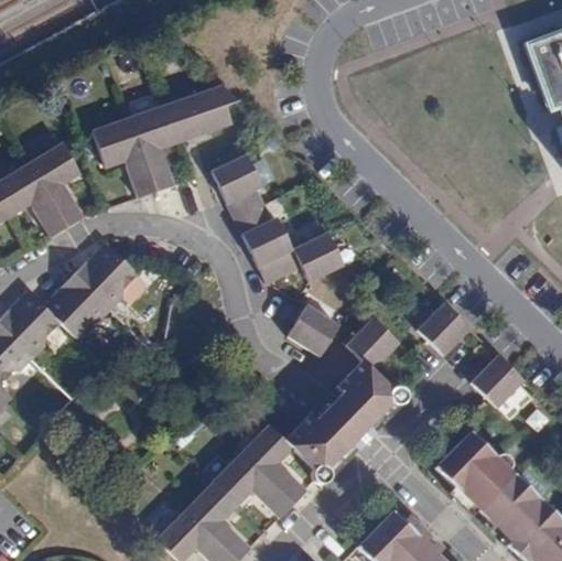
[(561,34),(530,46),(553,111),(561,109),(561,129),(560,130),(561,133),(561,34)]
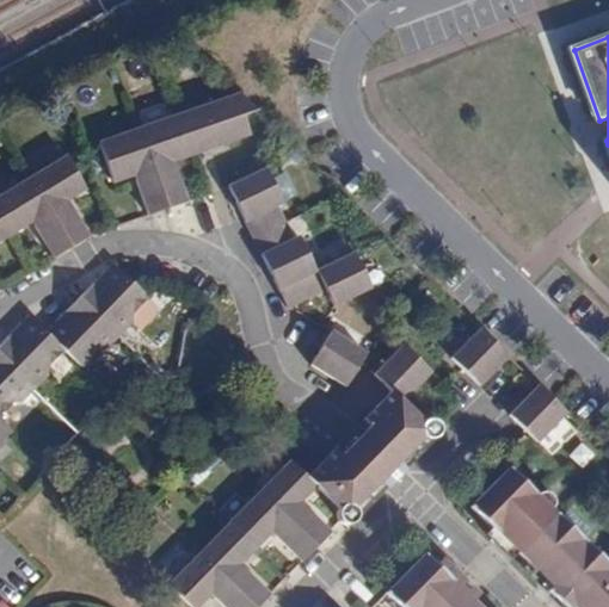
[(245,112),(259,106),(244,93),(241,90),(182,111),(196,152),(252,131),(245,112)]
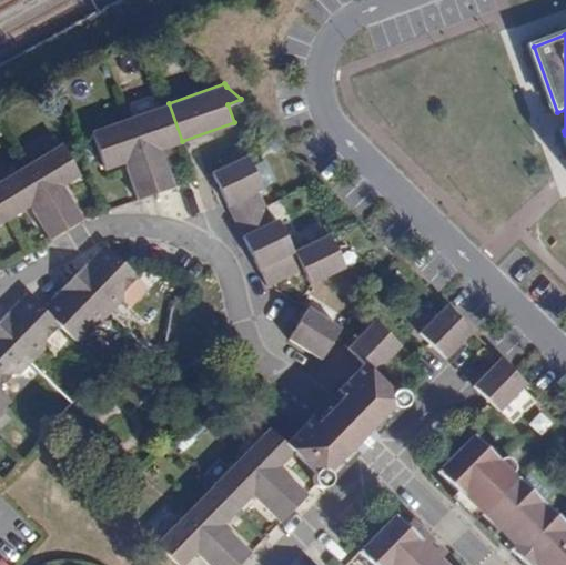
[(163,148),(182,141),(169,103),(131,117),(158,192),(177,185),(163,148)]
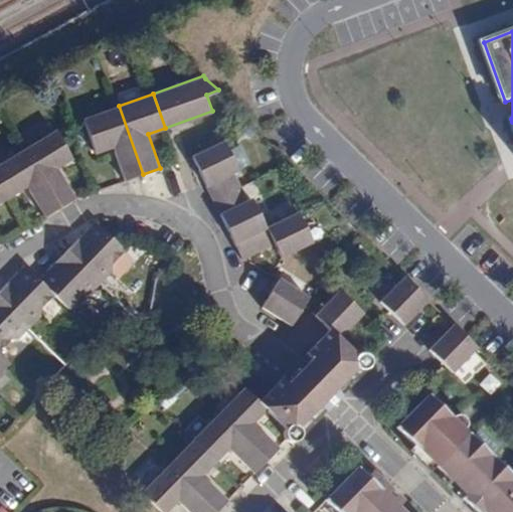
[(127,180),(143,174),(119,106),(84,118),(97,152),(115,146),(127,180)]
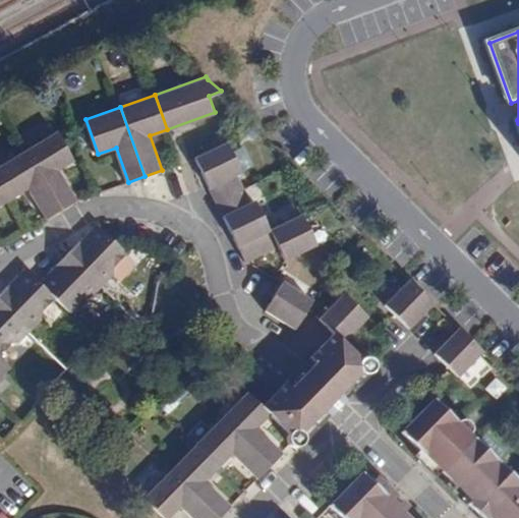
[(58,130),(26,150),(63,209),(77,199),(59,168),(75,159),(58,130)]
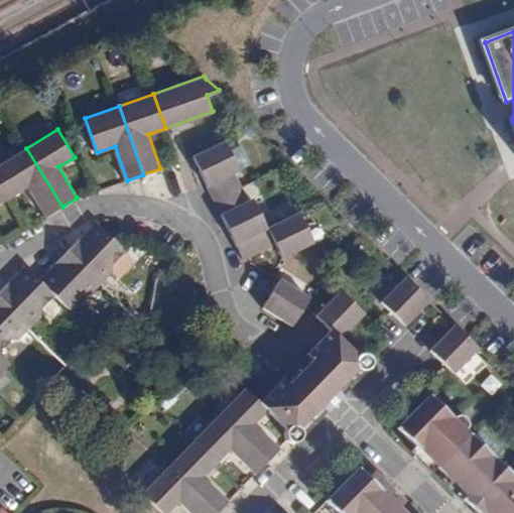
[(216,199),(243,186),(237,171),(241,169),(226,139),(195,155),(208,181),(216,199)]
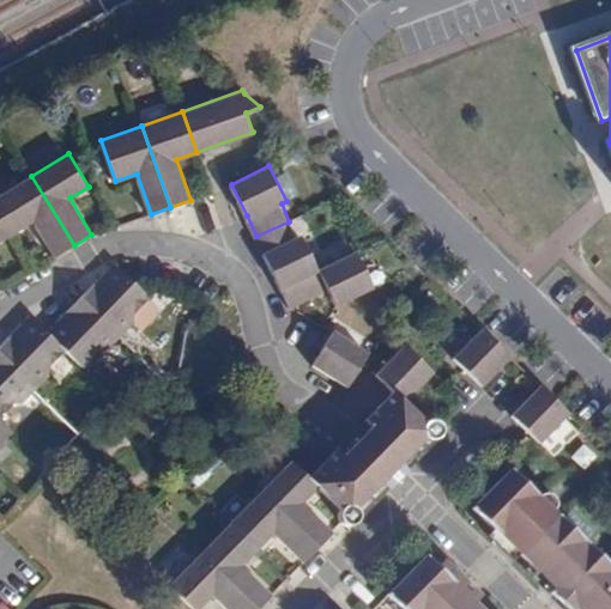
[(31,176),(0,194),(0,205),(16,231),(34,220),(56,256),(74,245),(31,176)]
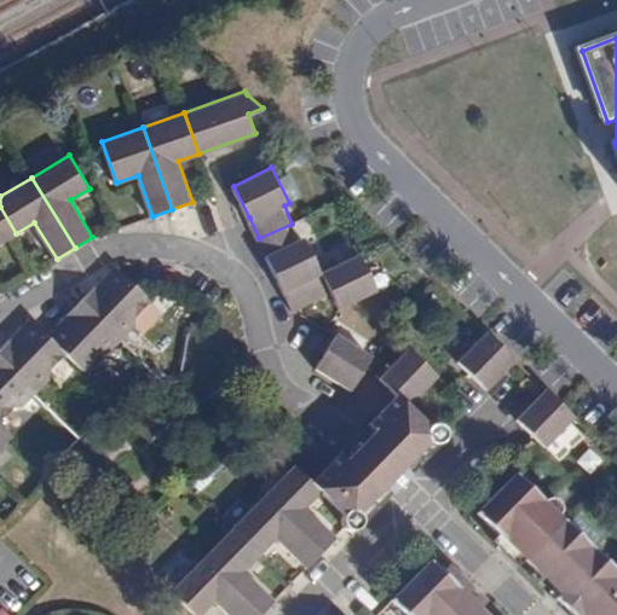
[(0,243),(16,233),(0,207),(0,243)]
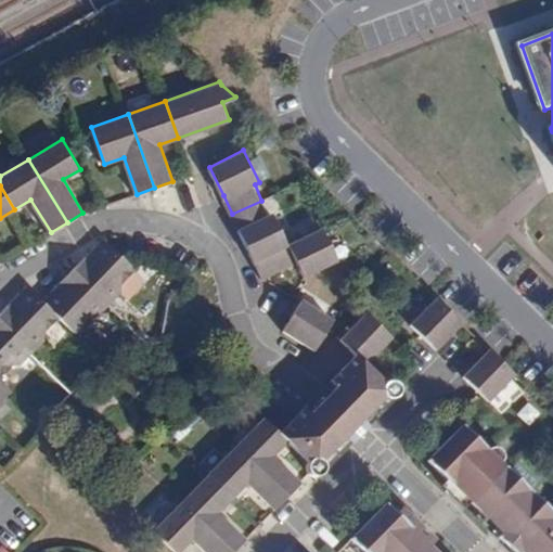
[(269,215),(261,201),(232,214),(242,233),(255,260),(288,244),(273,213),(269,215)]
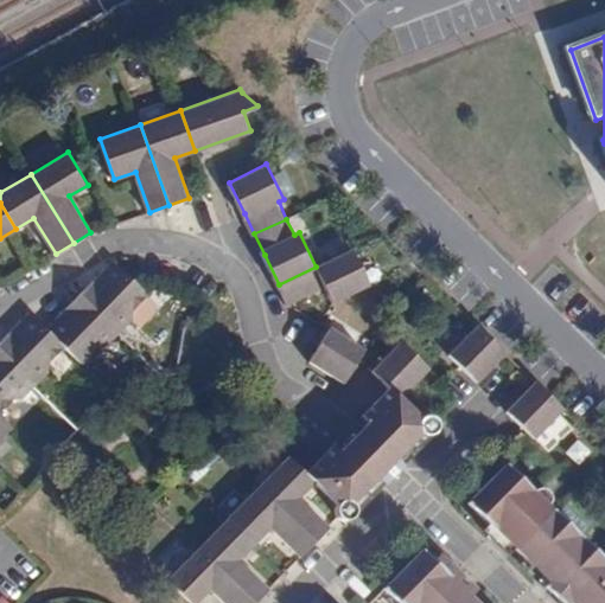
[(355,248),(316,267),(279,284),(284,295),(287,303),(320,288),(316,280),(323,277),(335,301),(371,283),(355,248)]
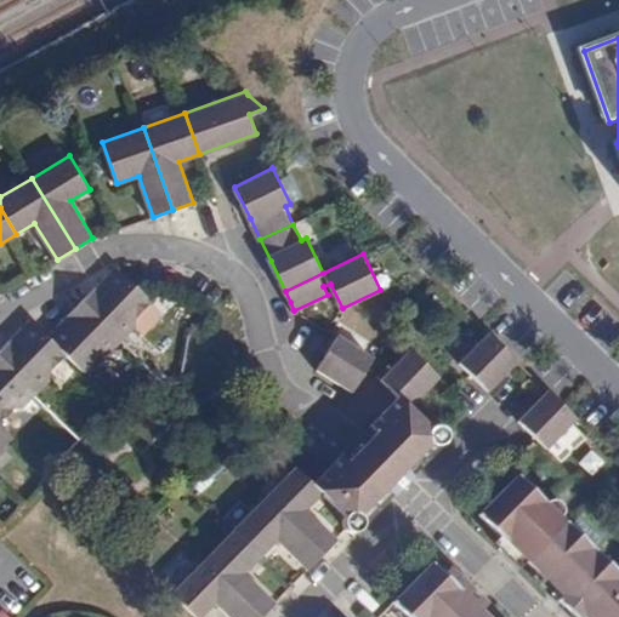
[(96,286),(84,300),(123,338),(137,324),(137,316),(153,300),(117,266),(96,286)]
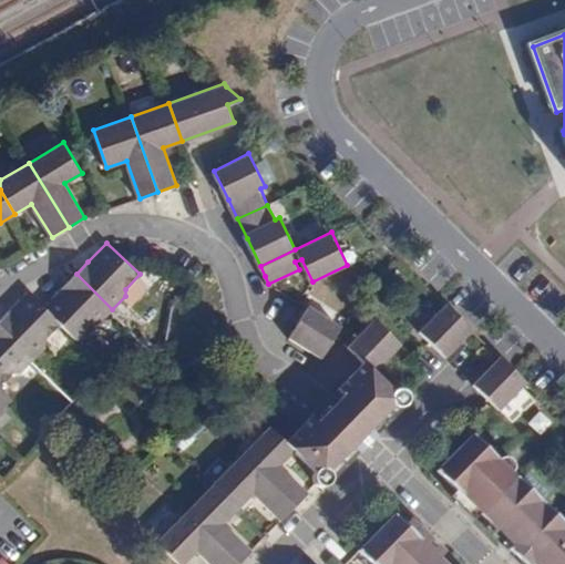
[(60,290),(44,306),(62,322),(78,338),(92,324),(100,322),(112,309),(76,274),(60,290)]
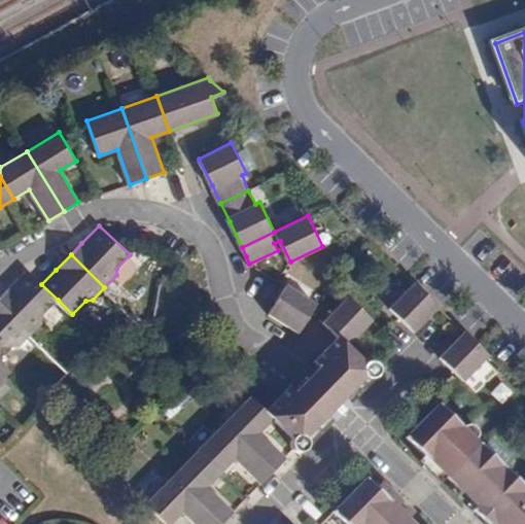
[(12,284),(0,295),(0,301),(32,332),(44,320),(44,313),(58,300),(41,284),(27,270),(12,284)]
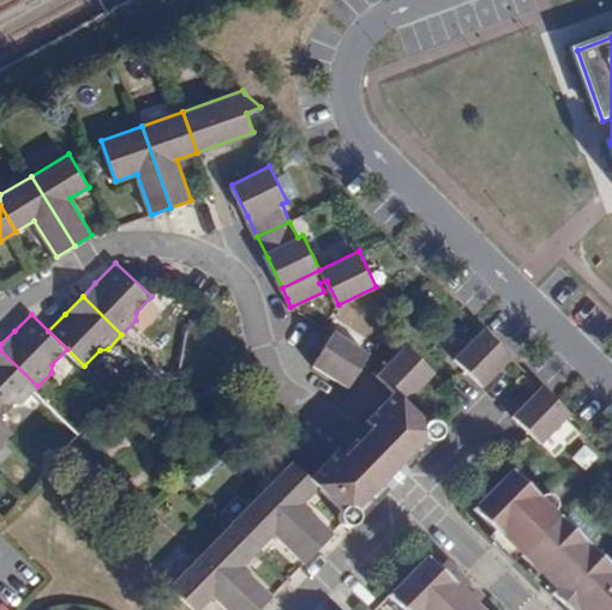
[(514,355),(485,327),(456,357),(484,385),(514,355)]
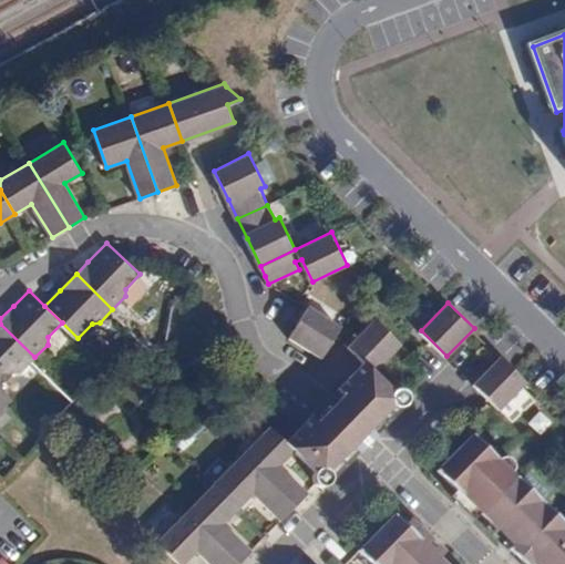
[(309,305),(290,337),(322,357),(342,326),(327,316),(309,305)]
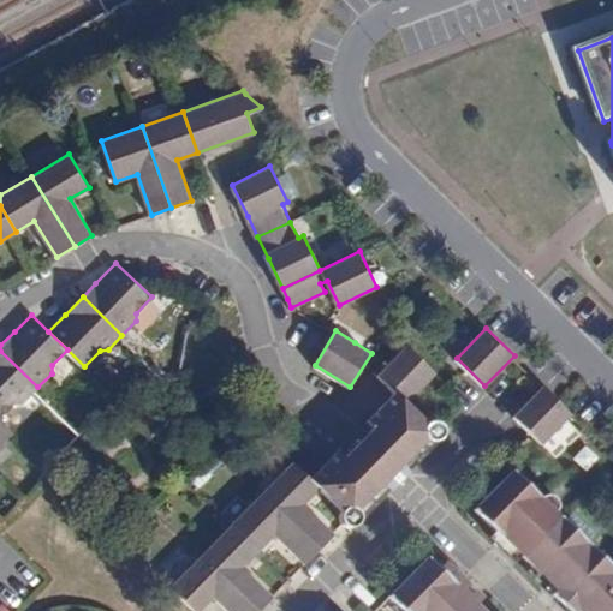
[(379,373),(397,393),(406,402),(436,372),(422,358),(409,345),(379,373)]
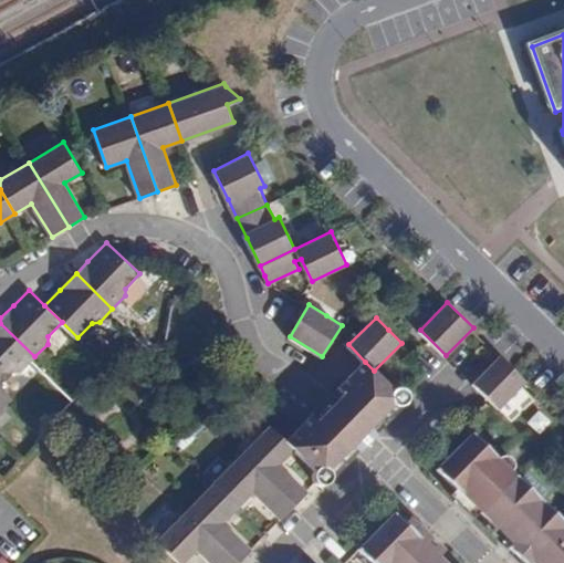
[(0,384),(14,371),(21,369),(34,356),(0,323),(0,384)]
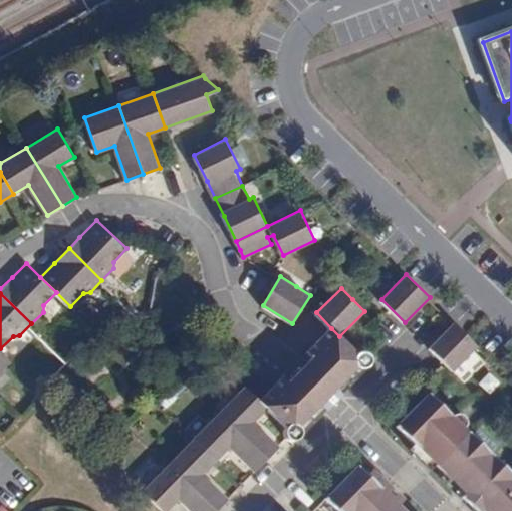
[(454,370),(478,344),(455,322),(431,347),(437,353),(454,370)]
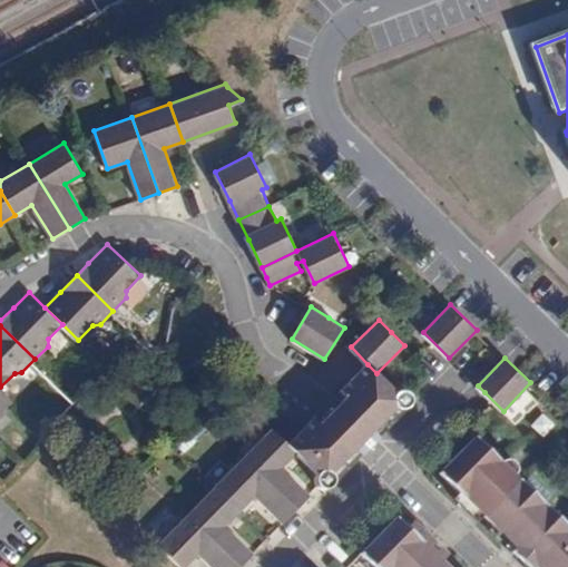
[(376,373),(368,364),(342,390),(349,396),(380,426),(399,407),(404,408),(411,404),(412,398),(409,391),(403,389),(397,391),(376,373)]
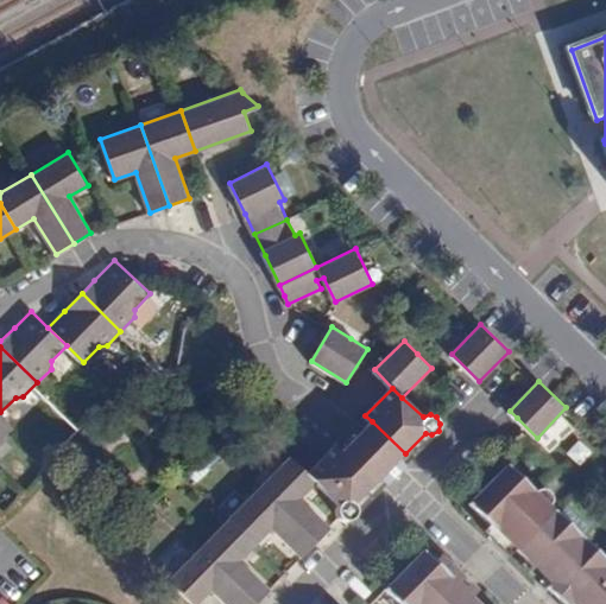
[(247,415),(253,420),(258,414),(252,409),(247,415)]
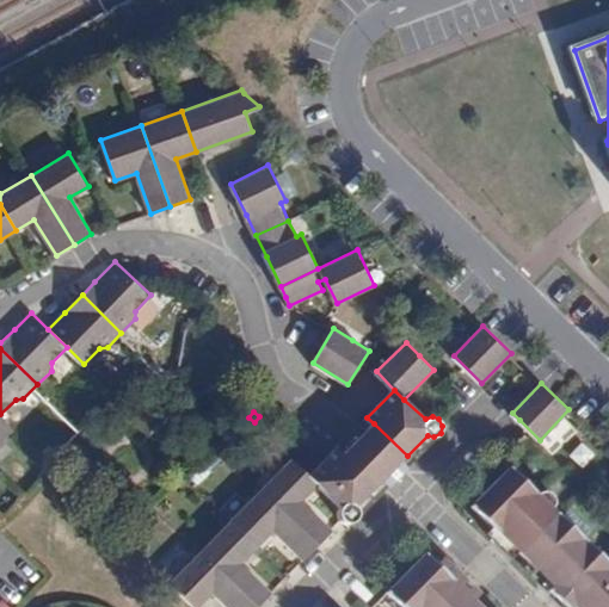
[(0,415),(0,440),(12,428),(0,415)]
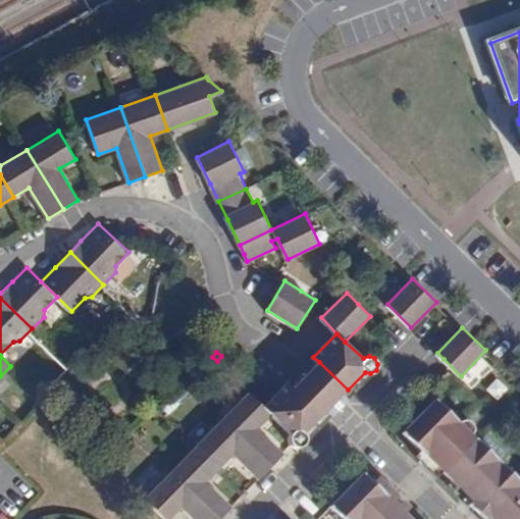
[(348,390),(319,362),(303,378),(294,387),(322,415),(332,404),(348,390)]
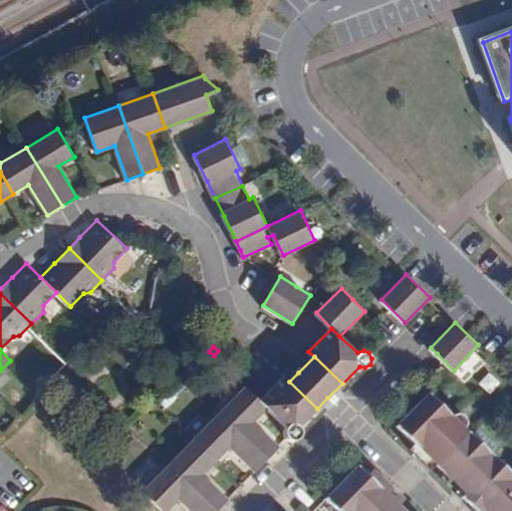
[(317,409),(289,381),(284,375),(261,400),(268,407),(287,426),(285,431),(288,437),(293,439),(299,437),(302,432),(300,426),(309,416),(317,409)]
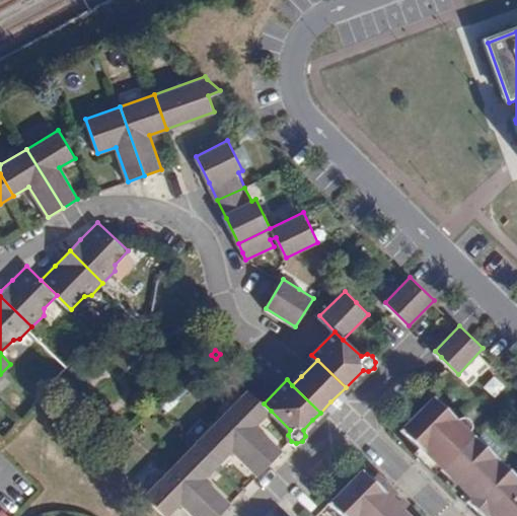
[(271,411),(264,403),(248,388),(222,416),(271,462),(284,449),(257,425),(271,411)]
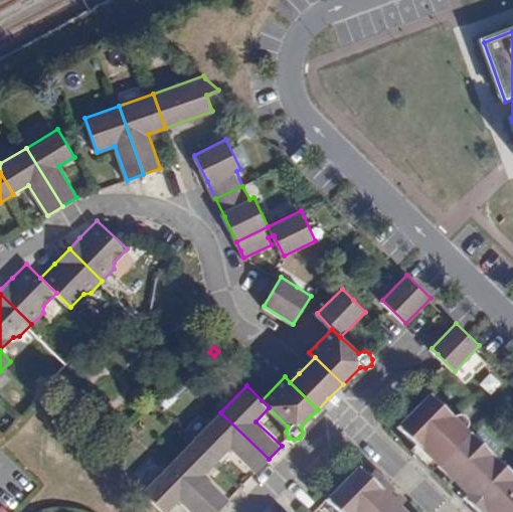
[(512,470),(467,425),(469,420),(466,414),(461,412),(455,414),(431,390),(398,424),(416,442),(438,463),(467,491),(463,495),(478,510),(480,511),(512,511),(512,470)]
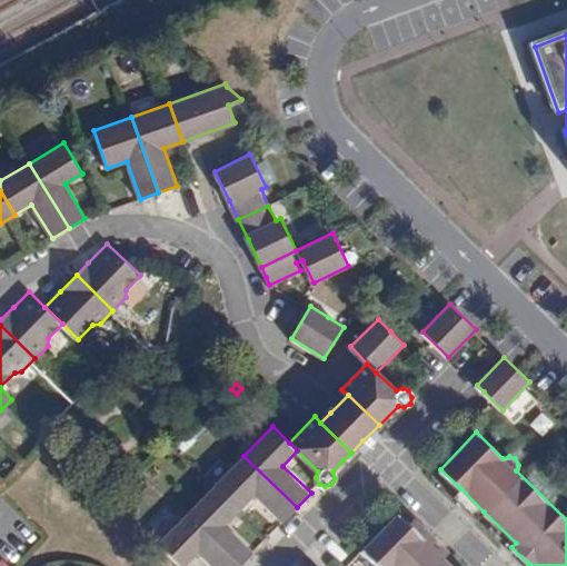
[(216,485),(241,508),(255,494),(284,522),(297,507),(244,456),(216,485)]
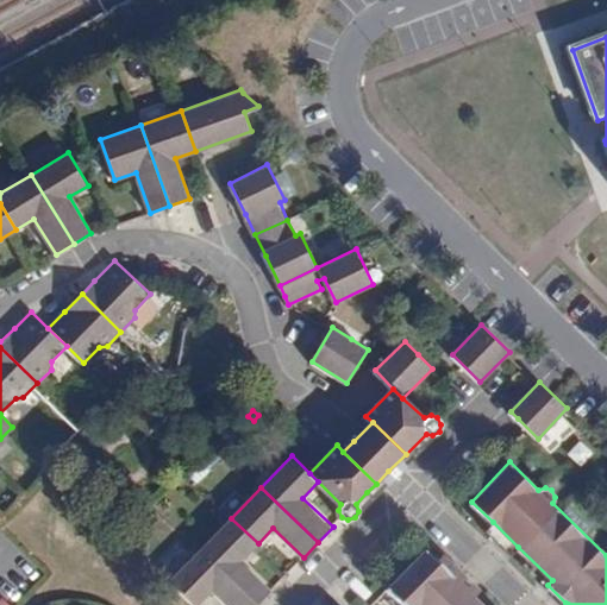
[(231,518),(201,549),(257,604),(271,590),(242,560),(258,543),(231,518)]
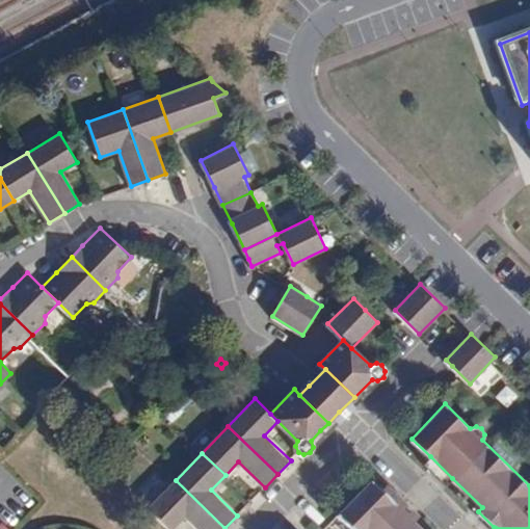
[(447,484),(452,478),(430,456),(425,463),(447,484)]
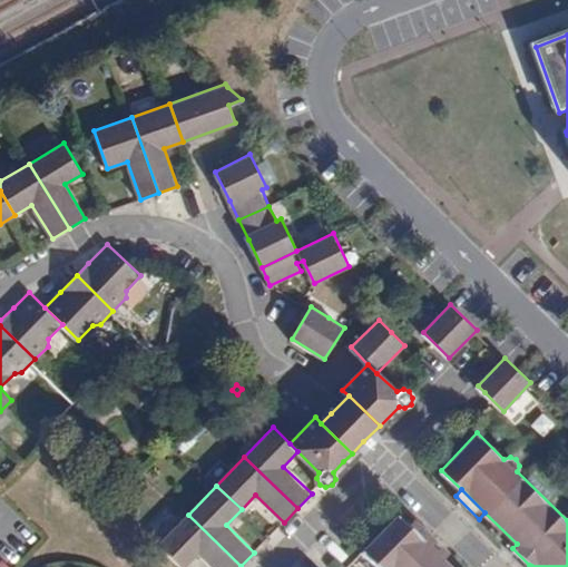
[(188,515),(159,544),(183,566),(184,566),(198,553),(213,566),(240,566),(241,566),(188,515)]
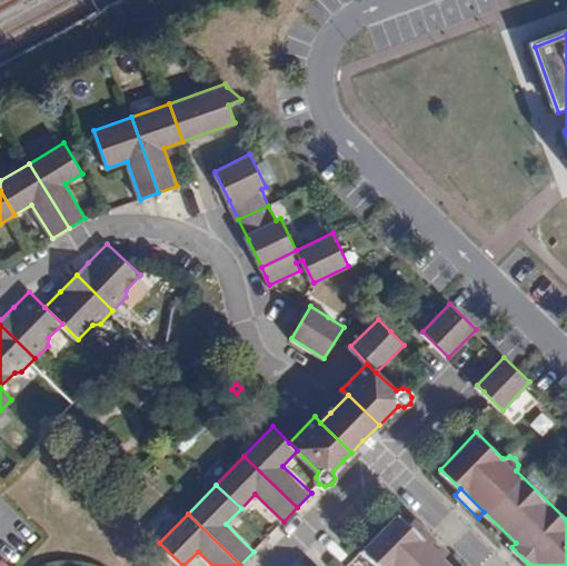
[(451,565),(441,556),(448,549),(434,535),(415,517),(408,524),(398,514),(361,550),(377,565),(451,565)]
